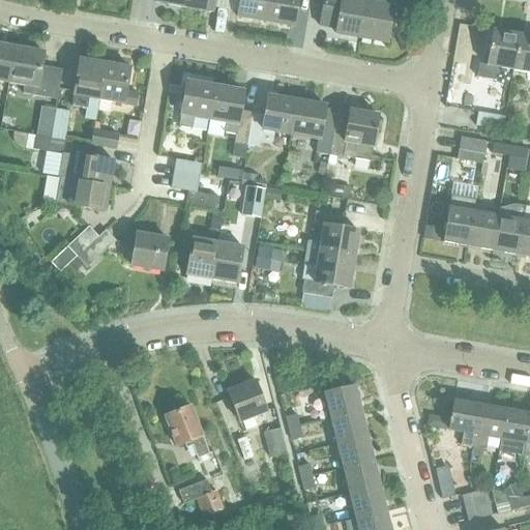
[(153,0),(153,3),(182,8),(183,0),(153,0)]
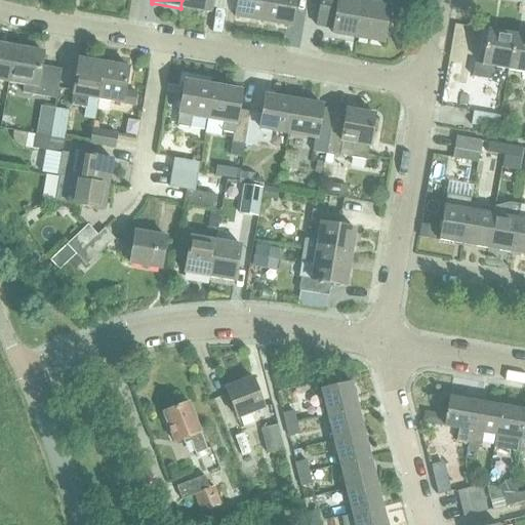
[(211,0),(182,0),(180,8),(209,13),(211,0)]
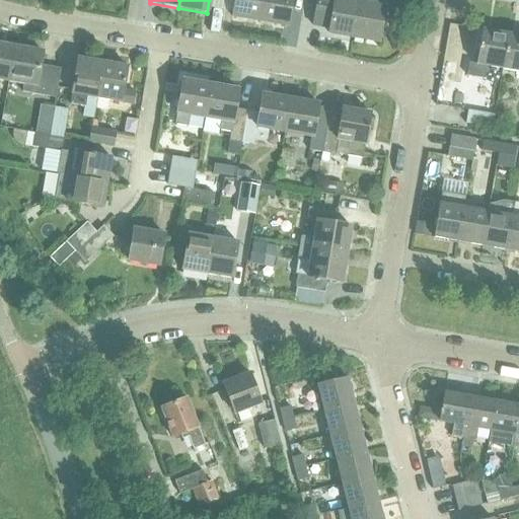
[(234,0),(231,17),(258,21),(262,0),(234,0)]
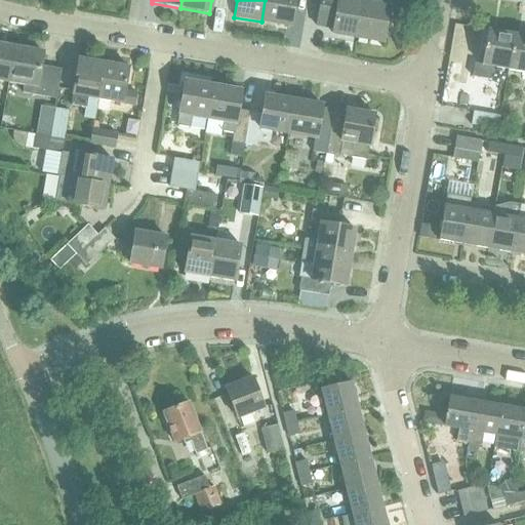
[(265,0),(261,22),(289,27),(293,0),(265,0)]
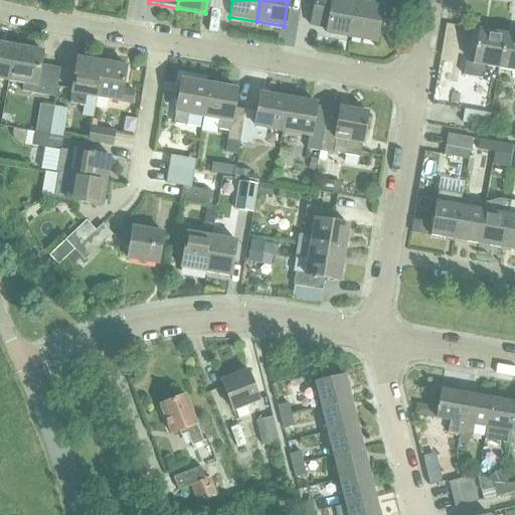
[(327,33),(350,37),(356,2),(348,1),(348,0),(315,0),(311,23),(328,26),(327,33)]
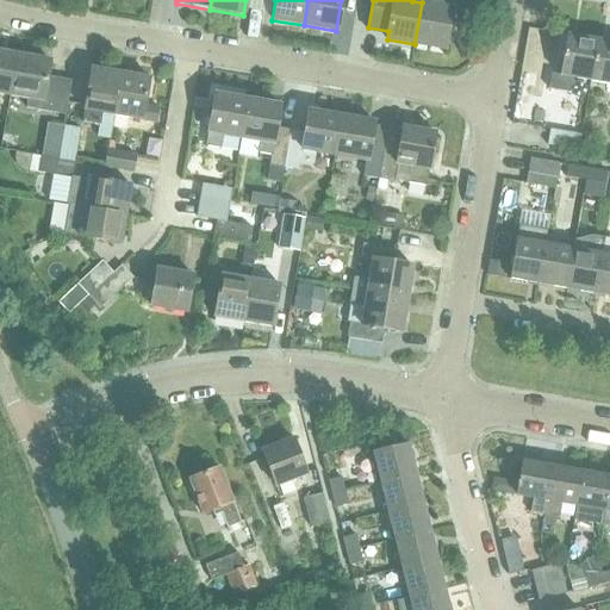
[(422,2),(415,44),(444,49),(452,7),(422,2)]
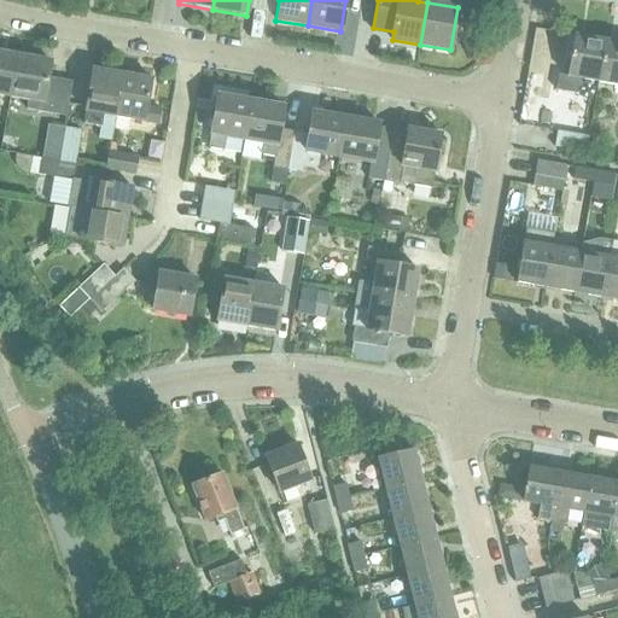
[(596,81),(604,40),(573,35),(565,76),(559,75),(555,91),(576,94),(578,79),(596,81)]
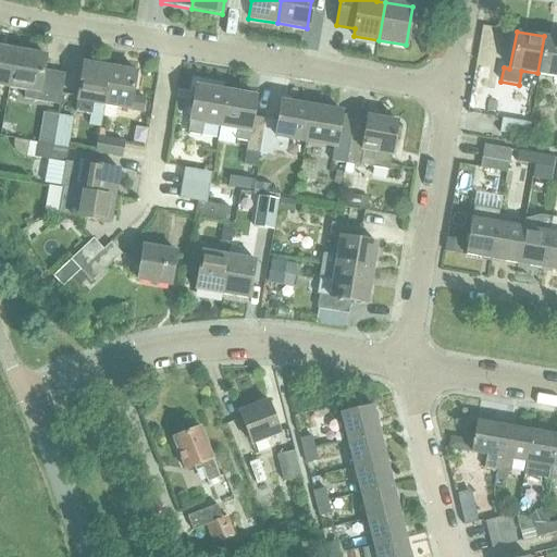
[(556,38),(544,36),(537,73),(556,76),(556,38)]
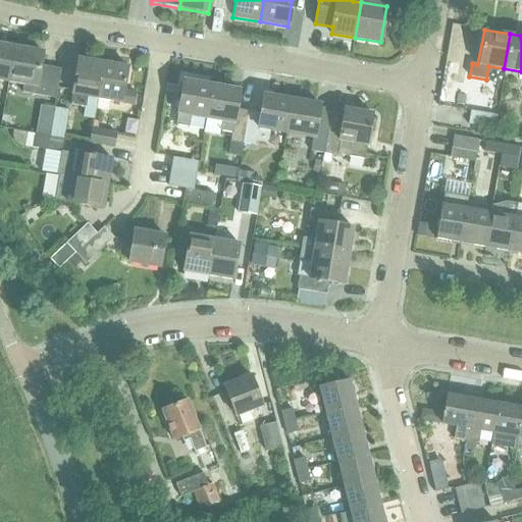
[(0,82),(7,83),(13,47),(0,44),(0,82)]
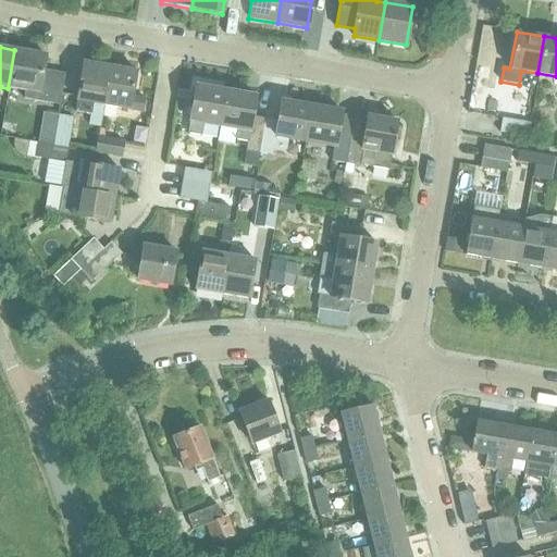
[(14,50),(8,88),(24,91),(23,98),(60,104),(65,74),(42,70),(45,56),(14,50)]
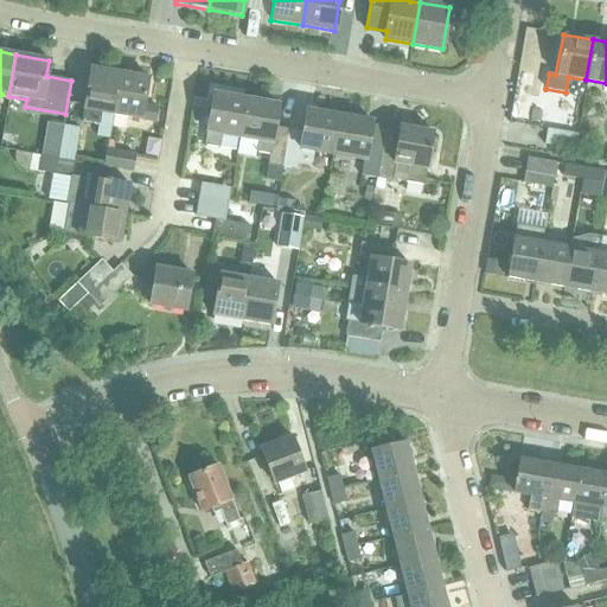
[(112,115),(119,72),(90,68),(81,122),(98,126),(101,114),(112,115)]
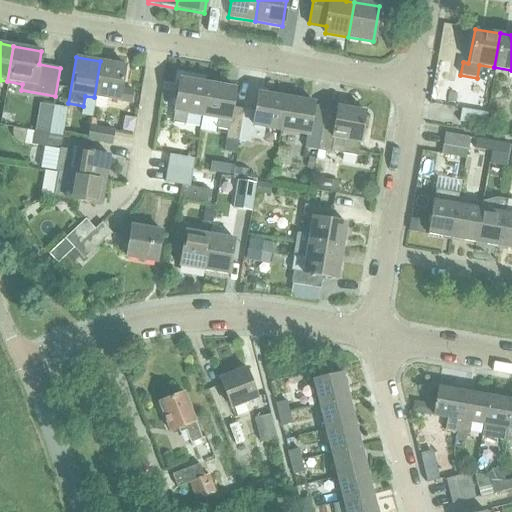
[(94,97),(119,102),(130,104),(132,92),(121,90),(125,66),(100,61),(94,97)]
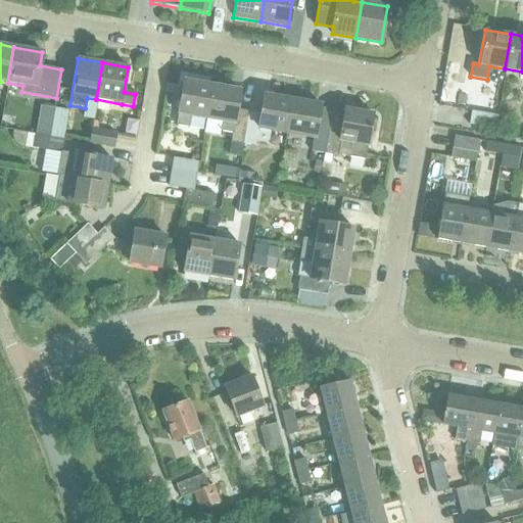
[(191,116),(205,120),(211,86),(184,81),(176,126),(189,128),(191,116)]
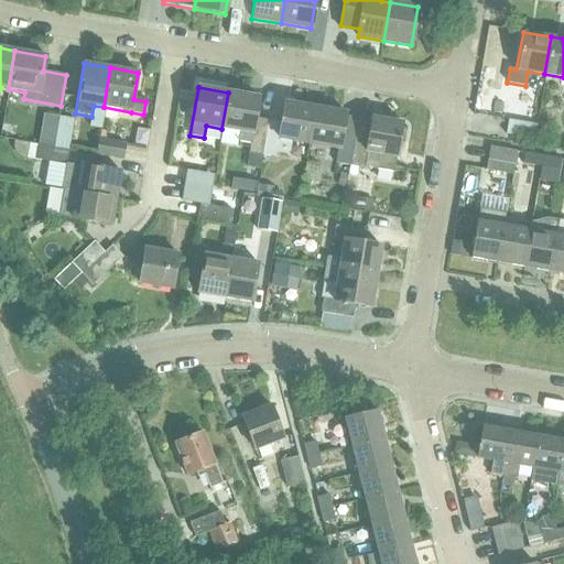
[(228,93),(221,129),(239,131),(238,140),(251,142),(249,152),(247,166),(259,169),(261,154),(268,120),(255,118),(259,98),(228,93)]
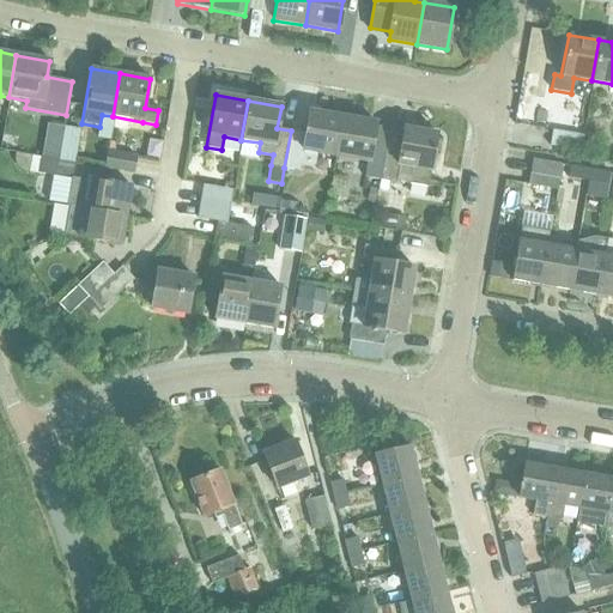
[(545,129),(548,109),(520,104),(516,125),(545,129)]
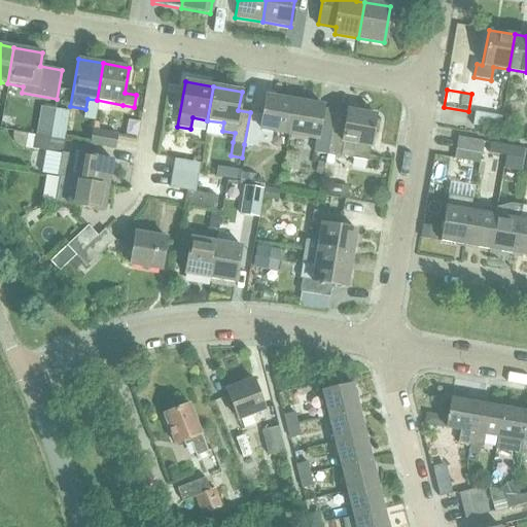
[(261,114),(250,112),(244,144),(257,146),(258,142),(270,145),(272,132),(288,134),(293,101),(266,96),(261,114)]
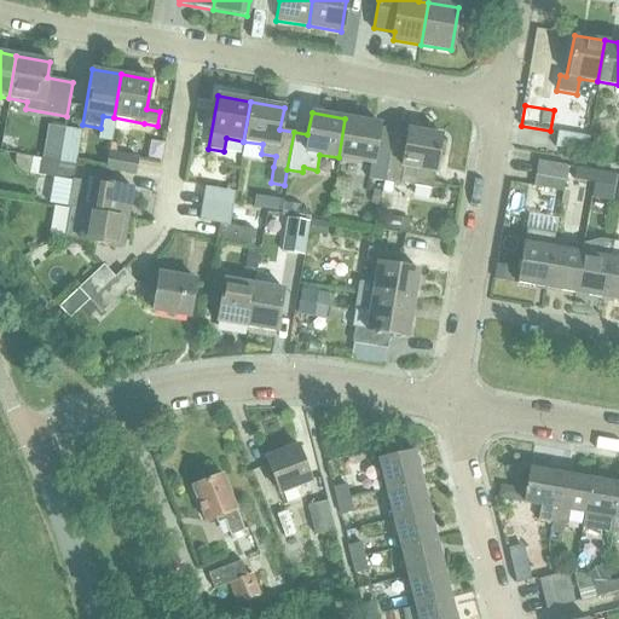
[(366,179),(383,181),(392,139),(376,136),(377,123),(345,119),(339,157),(369,163),(366,179)]
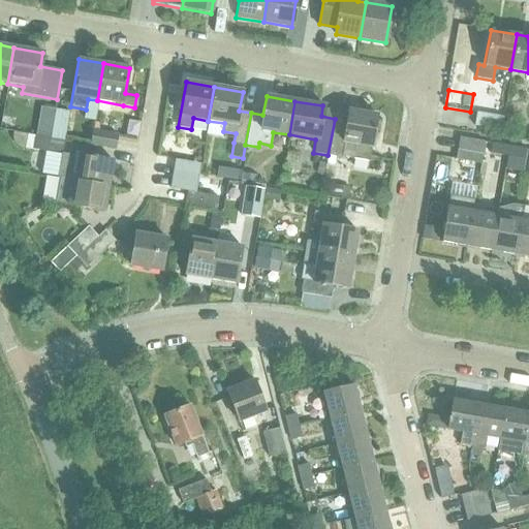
[(50,137),(64,141),(68,112),(55,110),(50,137)]
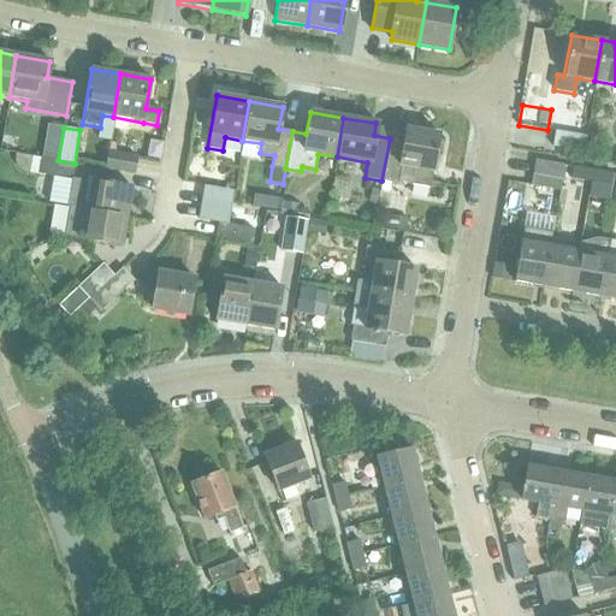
[(390,138),(381,181),(396,183),(397,179),(430,185),(439,135),(406,129),(404,135),(391,132),(390,138)]
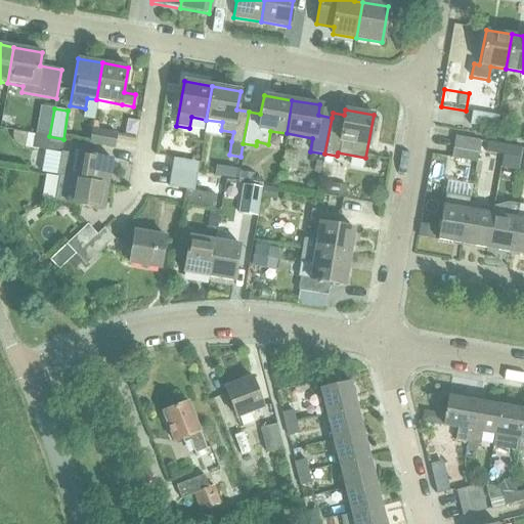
[(469,124),(494,128),(496,116),(471,112),(469,124)]
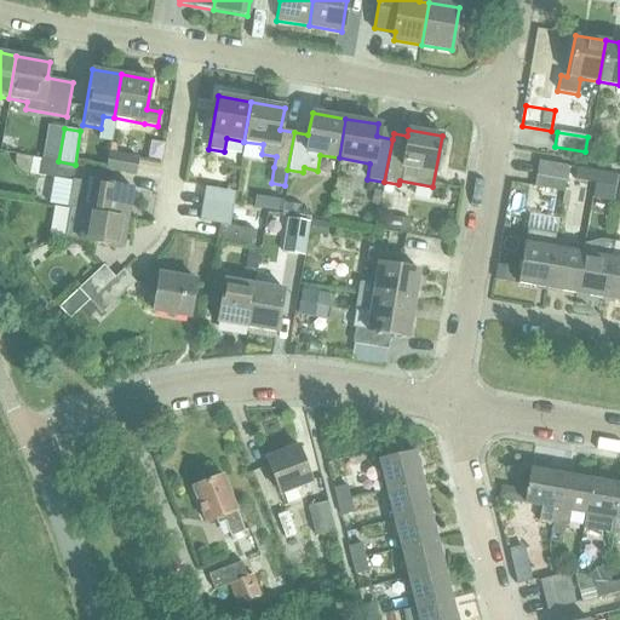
[(104,170),(135,174),(137,159),(108,153),(104,170)]
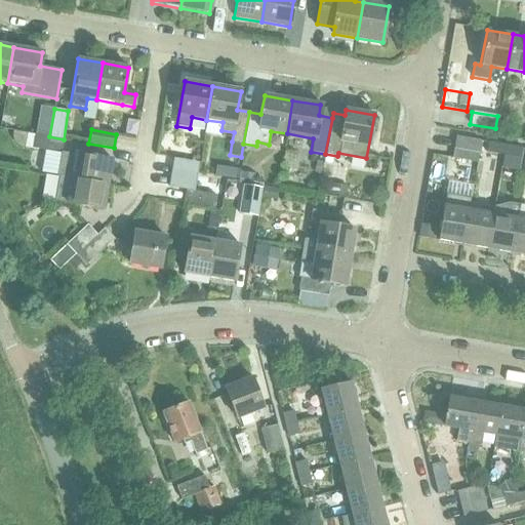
[(49,136),(36,134),(33,149),(61,154),(64,139),(49,136)]
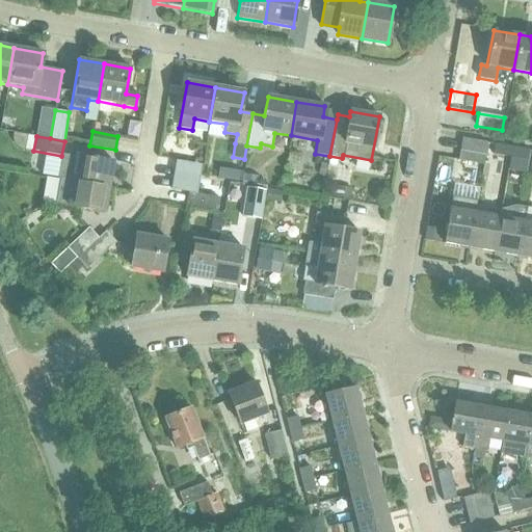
[(457,160),(483,164),(486,143),(461,139),(457,160)]
